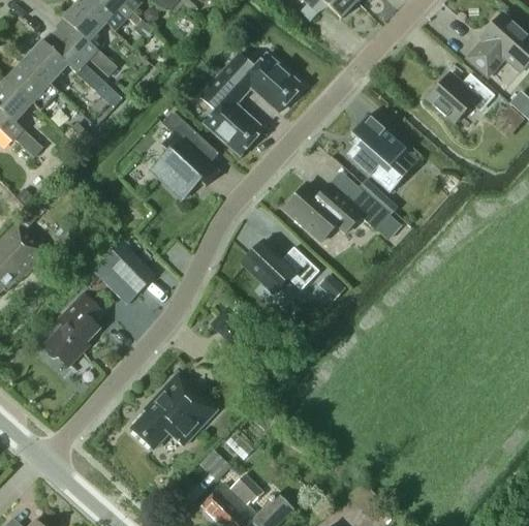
[(53,31),(86,63),(89,61),(106,78),(115,68),(88,43),(105,25),(80,0),(61,20),(56,26),(57,27),(53,31)]
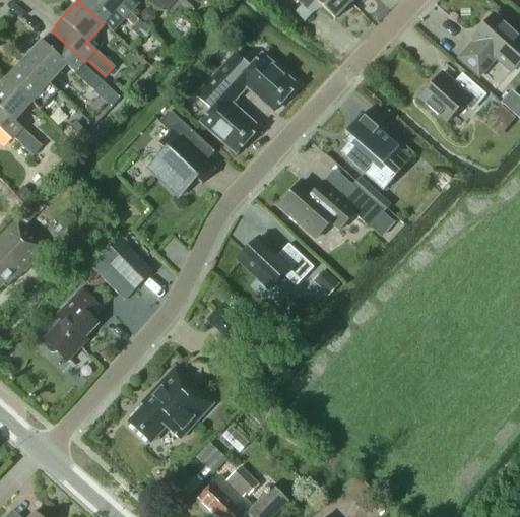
[(78,0),(104,24),(112,33),(125,17),(133,24),(130,27),(141,37),(143,35),(145,37),(149,31),(115,0),(78,0)]
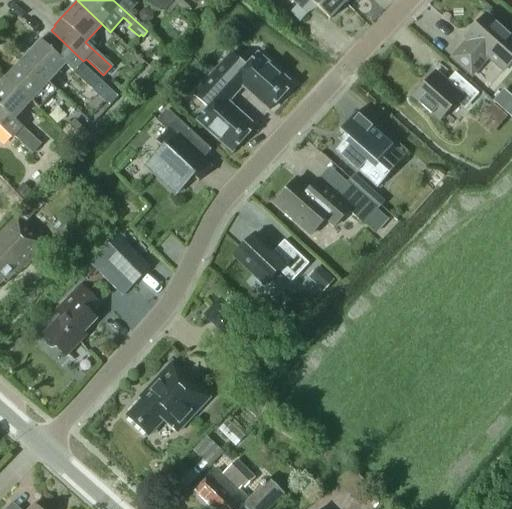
[(150,0),(164,12),(172,3),(168,0),(113,0),(147,31),(149,30),(129,11),(138,0),(150,0)]
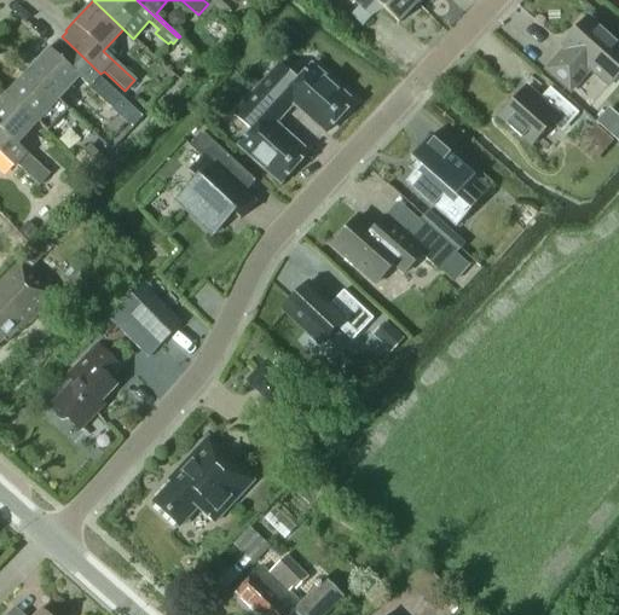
[(353,0),(358,4),(365,10),(374,0),(376,0),(399,22),(417,1),(416,0),(353,0)]
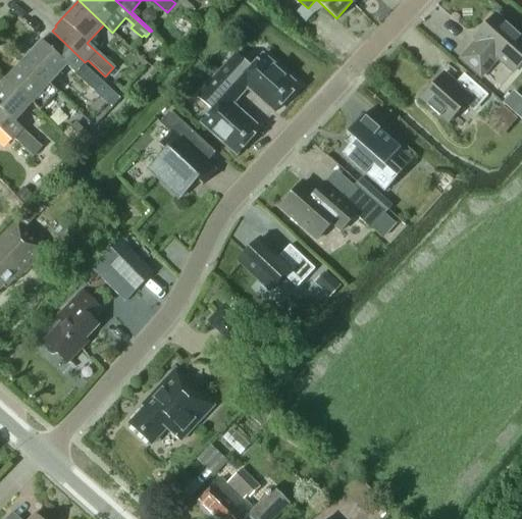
[(302,3),(296,10),(306,19),(312,13),(308,8),(302,3)]
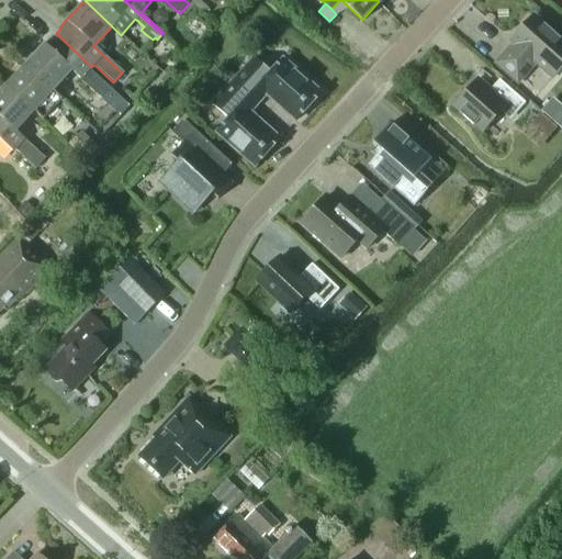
[(536,60),(553,76),(561,65),(561,40),(534,15),(512,40),(515,42),(497,62),(518,80),(536,60)]
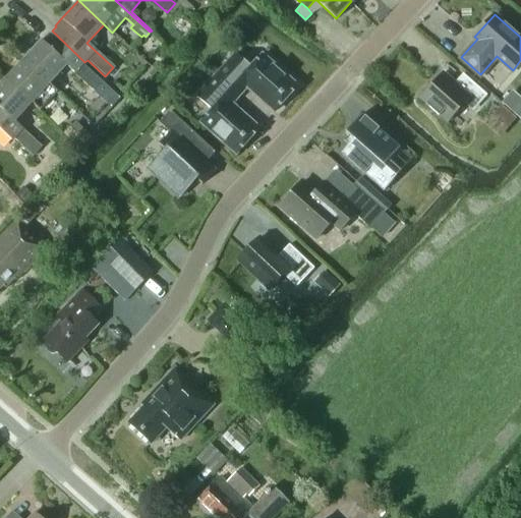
[(100,80),(82,65),(84,62),(52,31),(51,33),(49,31),(39,40),(21,60),(48,83),(65,65),(93,90),(100,80)]
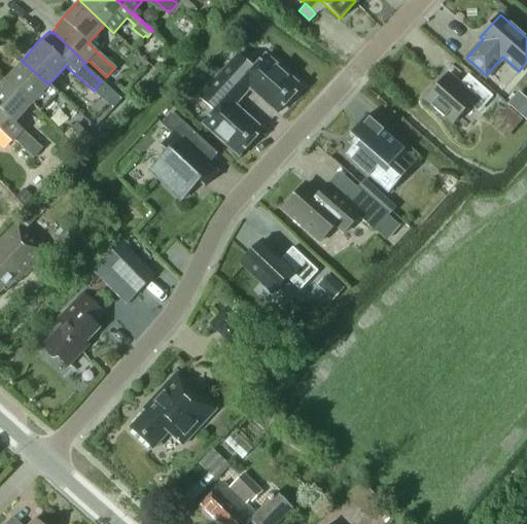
[(239,53),(219,74),(241,94),(249,84),(278,110),(301,86),(265,54),(254,66),(239,53)]
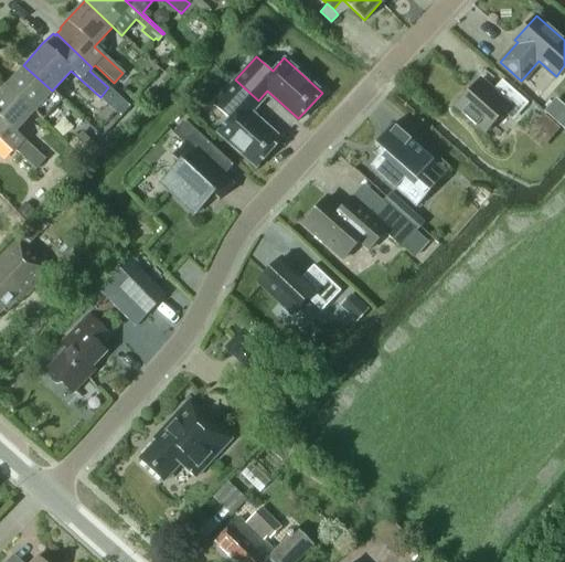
[(52,91),(23,65),(4,84),(33,112),(42,119),(61,99),(52,91)]
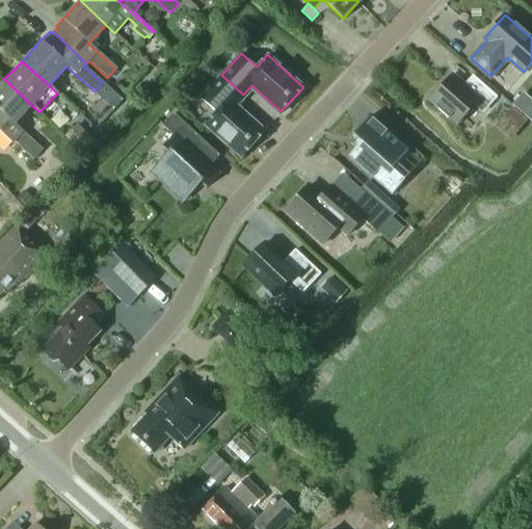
[(474,72),(466,81),(454,72),(430,98),(456,122),(480,96),(489,104),(499,95),(474,72)]
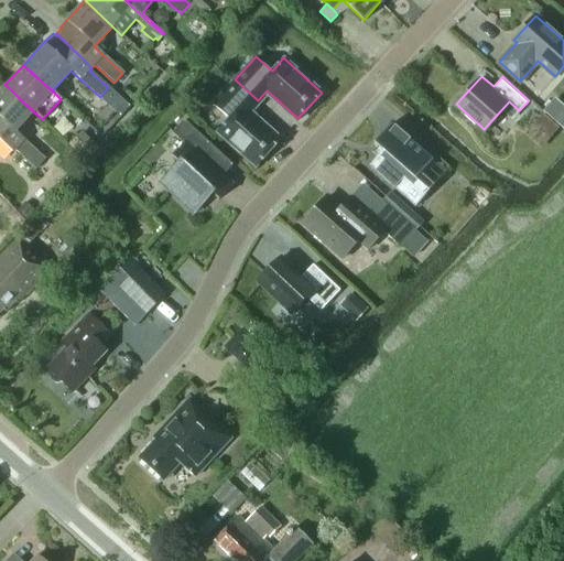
[(229,118),(218,130),(257,164),(280,138),(249,110),(258,100),(235,79),(213,103),(229,118)]
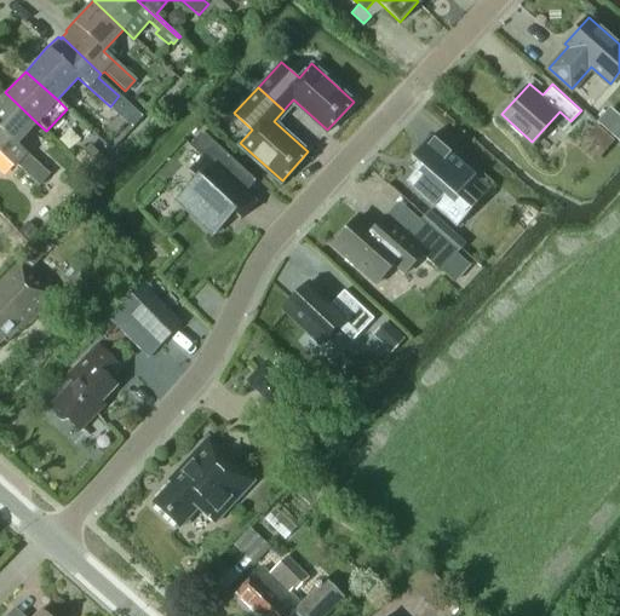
[(36,122),(5,92),(0,97),(0,155),(12,167),(15,165),(36,185),(49,173),(17,144),(36,122)]
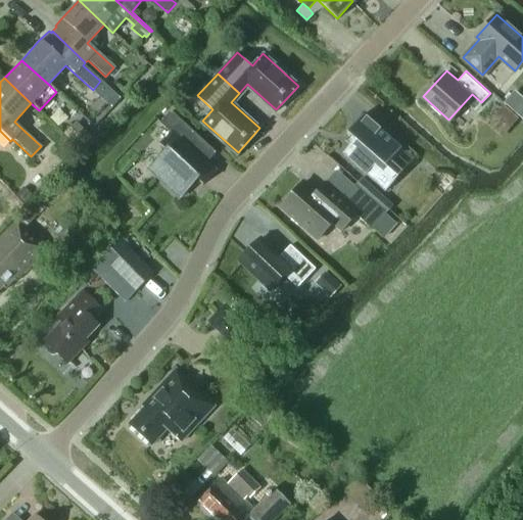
[(522,96),(514,89),(504,101),(522,116),(522,96)]
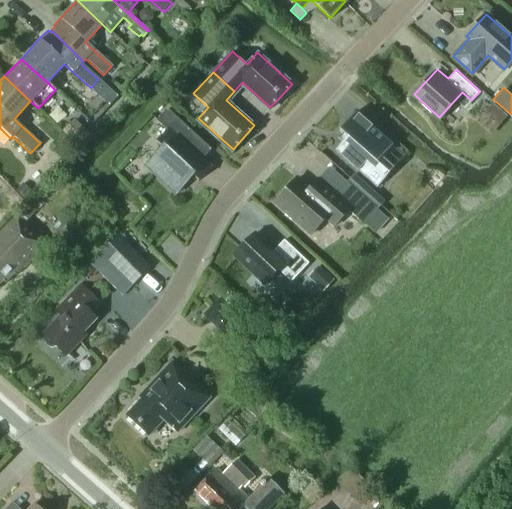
[(493,101),(483,113),(498,126),(508,114),(493,101)]
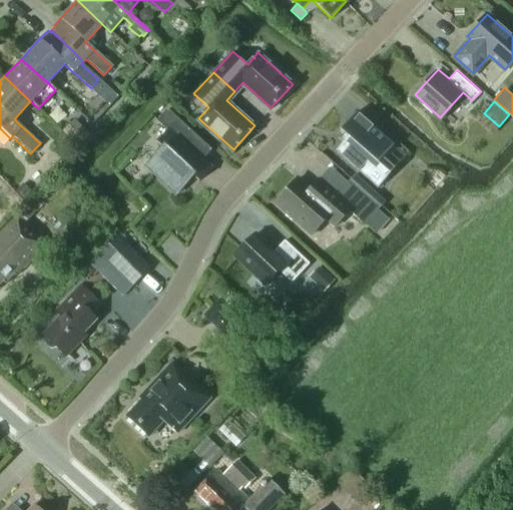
[(169,128),(170,129),(178,121),(166,110),(156,121),(166,131),(169,128)]
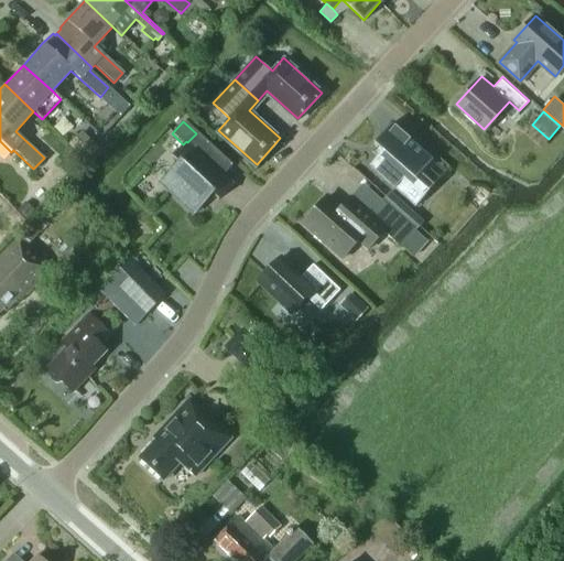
[(391,121),(375,141),(382,149),(369,164),(415,205),(434,184),(421,173),(433,158),(400,129),(391,121)]
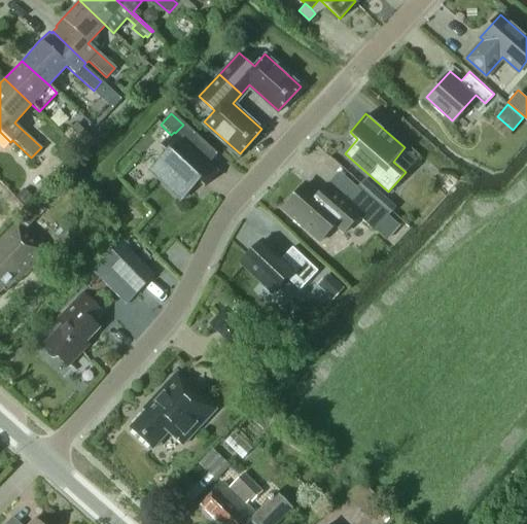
[(93,135),(76,119),(65,133),(81,148),(93,135)]
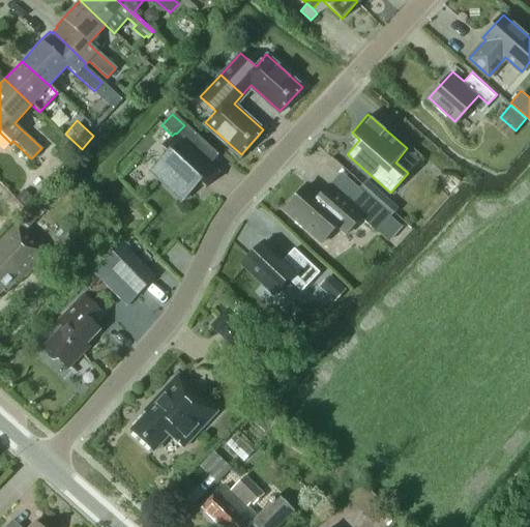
[(214,174),(215,175),(218,172),(176,134),(175,133),(172,136),(163,145),(169,151),(151,169),(183,199),(200,180),(206,185),(208,182),(207,181),(214,174)]
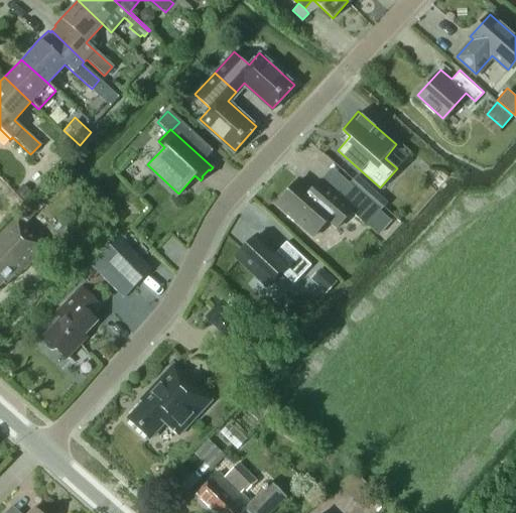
[(299,177),(277,203),(313,235),(327,219),(336,227),(351,210),(366,223),(379,209),(350,182),(332,166),(311,188),(299,177)]
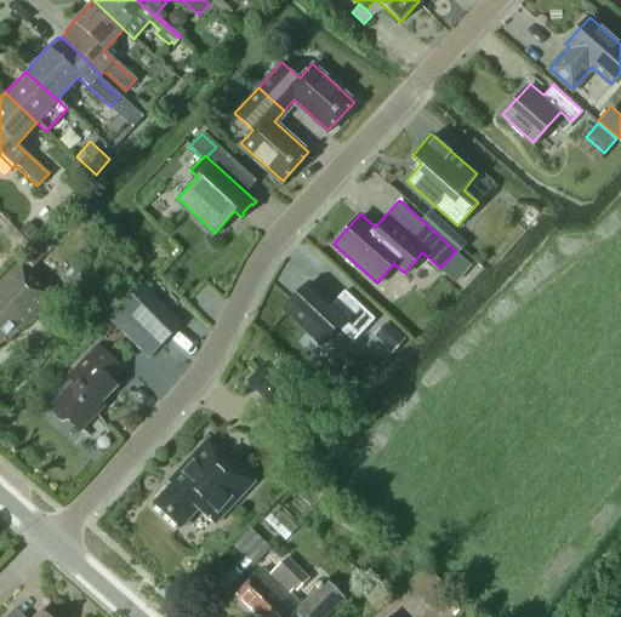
[(428,211),(421,220),(456,251),(463,243),(428,211)]
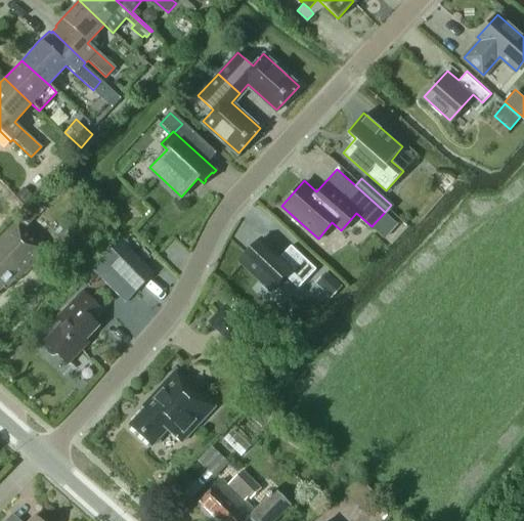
[(25,185),(17,192),(25,200),(32,192),(25,185)]
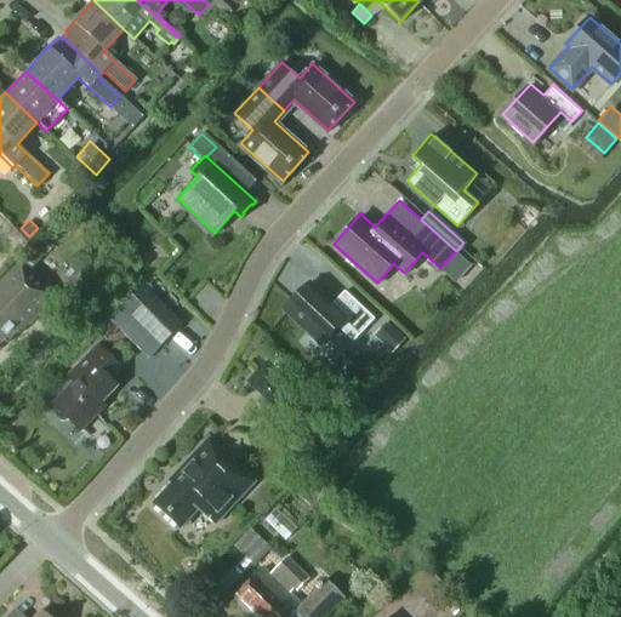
[(457,251),(443,267),(457,280),(472,263),(457,251)]
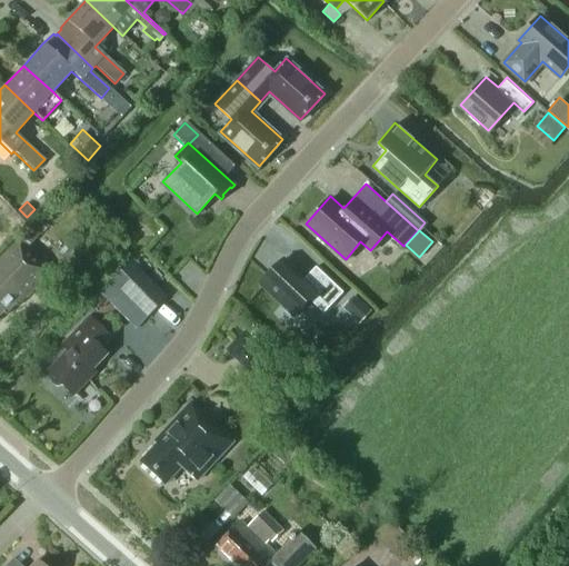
[(0,256),(0,313),(3,310),(6,313),(16,303),(17,304),(51,269),(19,238),(0,256)]
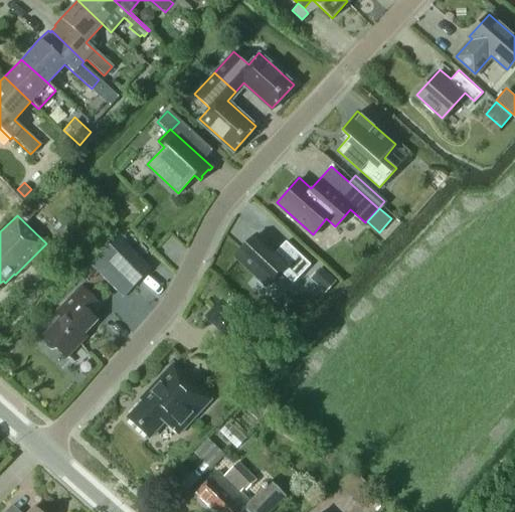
[(267,284),(280,270),(293,282),(311,263),(286,239),(276,250),(255,232),(235,254),(267,284)]
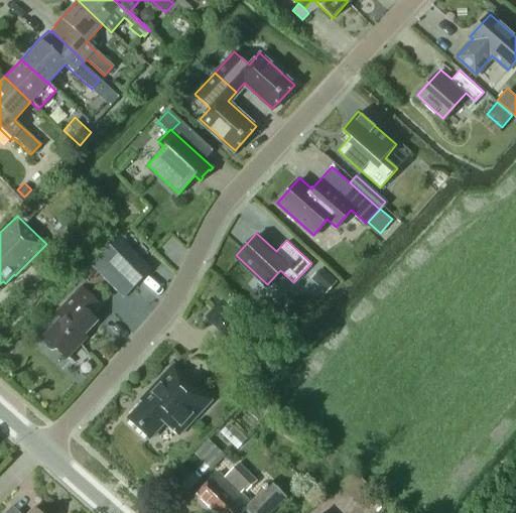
[(119,235),(91,264),(109,282),(120,272),(134,285),(151,268),(119,235)]
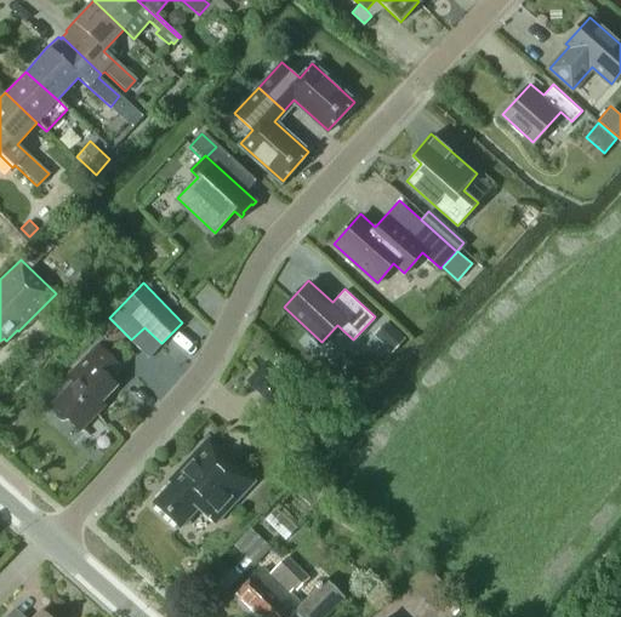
[(405,336),(388,319),(375,333),(393,349),(405,336)]
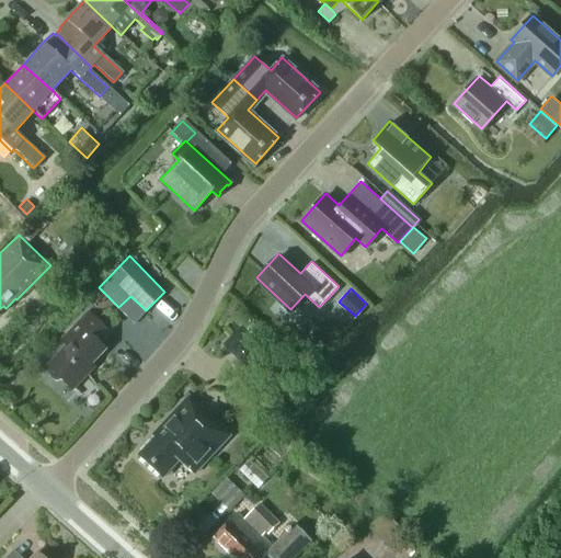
[(59,378),(63,377),(73,388),(96,366),(93,363),(109,348),(102,341),(112,330),(91,309),(63,338),(68,343),(48,363),(53,367),(52,369),(50,373),(56,378),(59,378)]
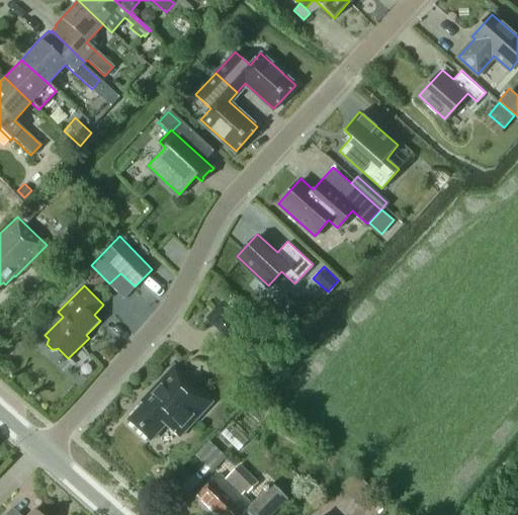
[(222,298),(206,316),(212,322),(224,311),(240,326),(229,338),(235,343),(251,326),(222,298)]
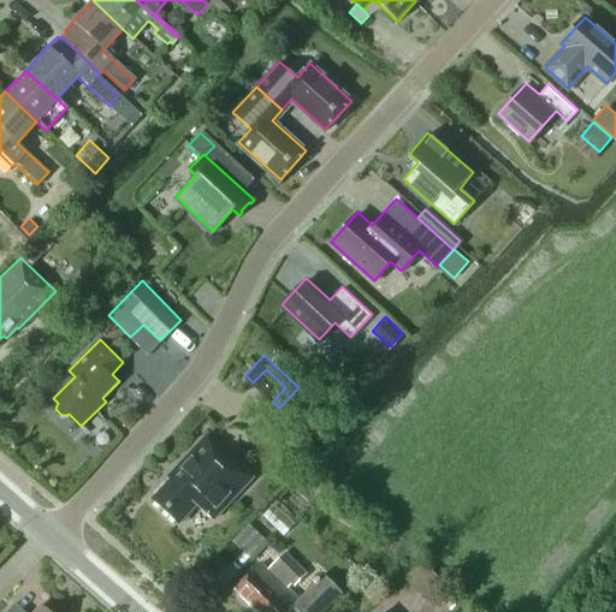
[(343,380),(333,391),(343,400),(349,393),(349,386),(343,380)]
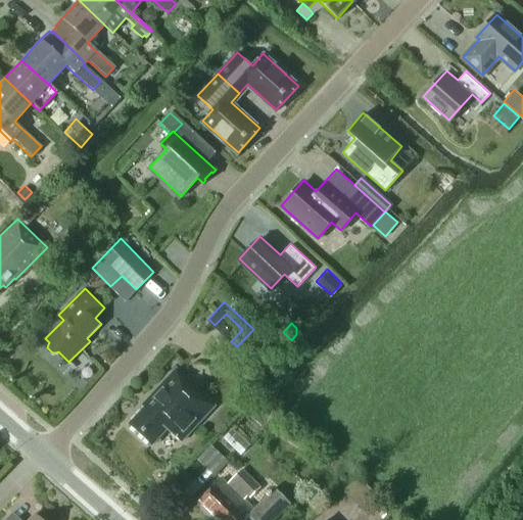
[(148,407),(146,405),(130,423),(152,443),(168,427),(181,440),(215,405),(176,369),(151,394),(155,398),(148,407)]
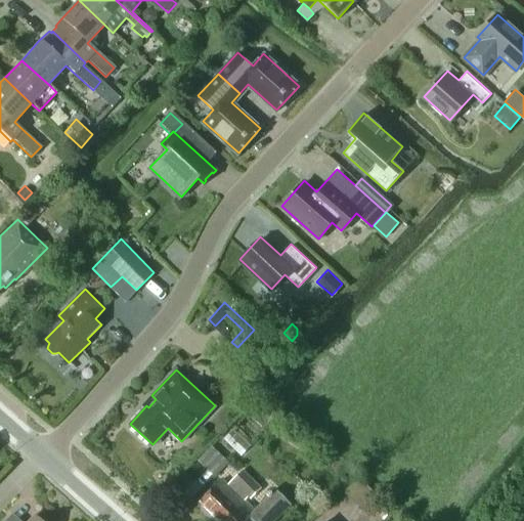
[(246,497),(249,494),(251,496),(261,486),(242,469),(228,483),(222,478),(199,502),(218,520),(272,520),(291,503),(275,487),(271,491),(270,490),(267,493),(268,494),(256,508),(246,497)]
